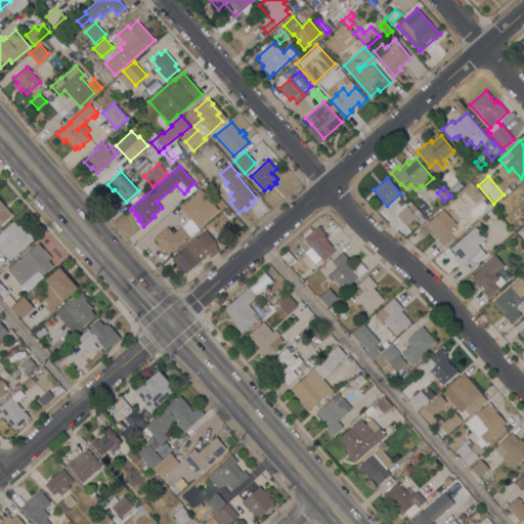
[(201,189),(218,210),(197,228),(189,220),(190,219),(180,207),(201,189)]
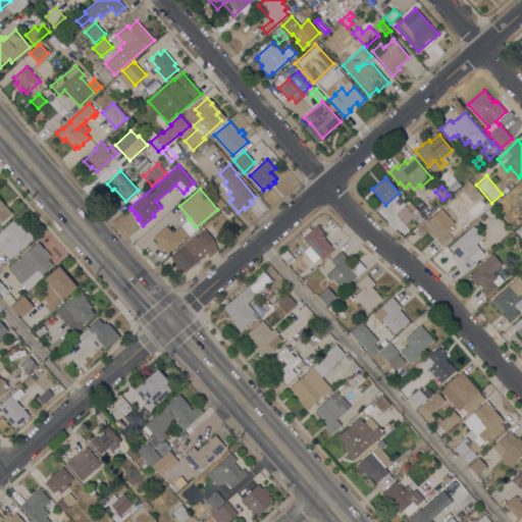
[(481,198),(488,206),(441,246),(435,239),(436,239),(429,230),(420,238),(415,231),(424,223),(423,223),(447,203),(448,204),(450,202),(456,210),(455,211),(459,217),(481,198)]
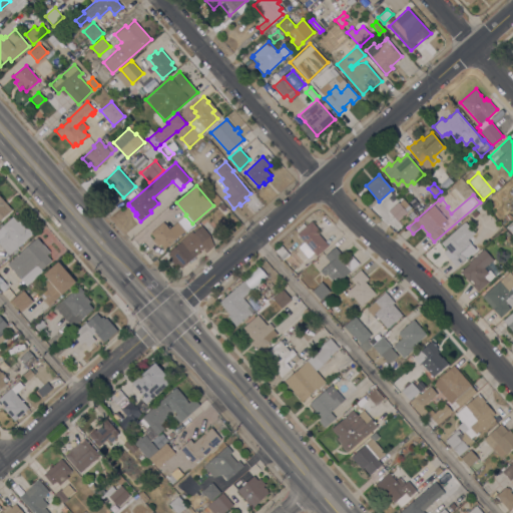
[(0,196),(11,209),(0,219),(0,196)]
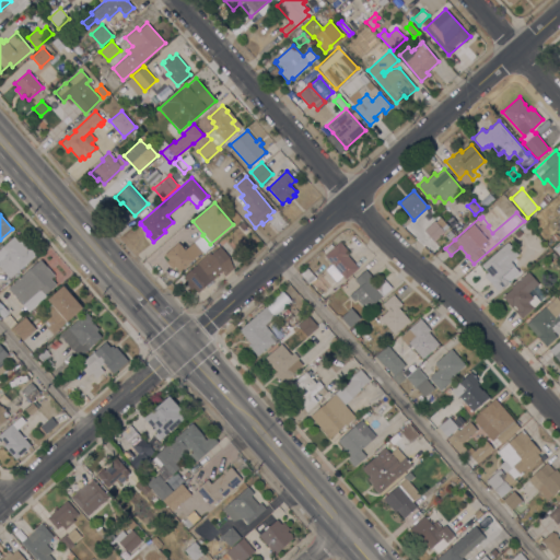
[(434,221),(435,221),(440,218),(448,226),(443,231),(444,232),(434,241),(423,230),(434,221)]
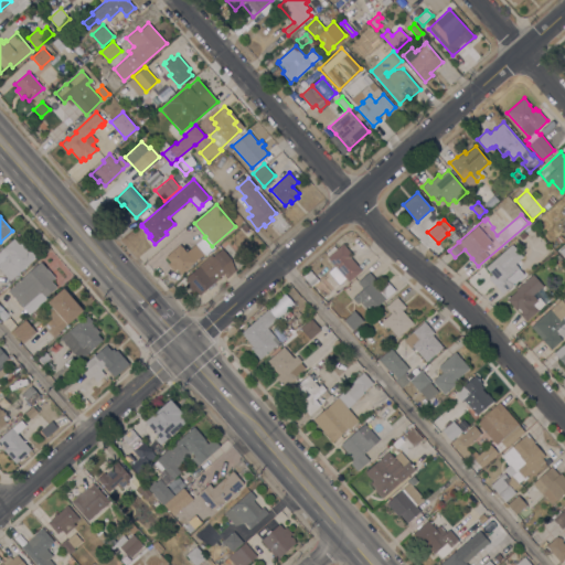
[(458,237),(452,243),(448,238),(454,232),(458,237)]
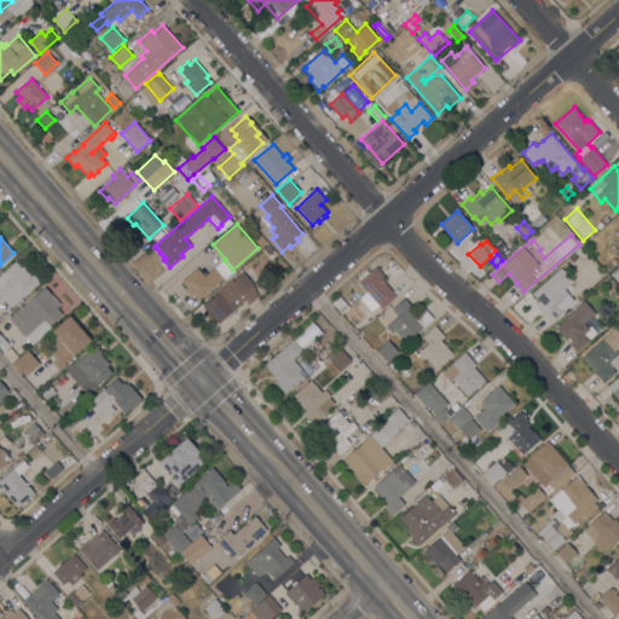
[(608,262),(614,258),(618,262),(612,267),(608,262)]
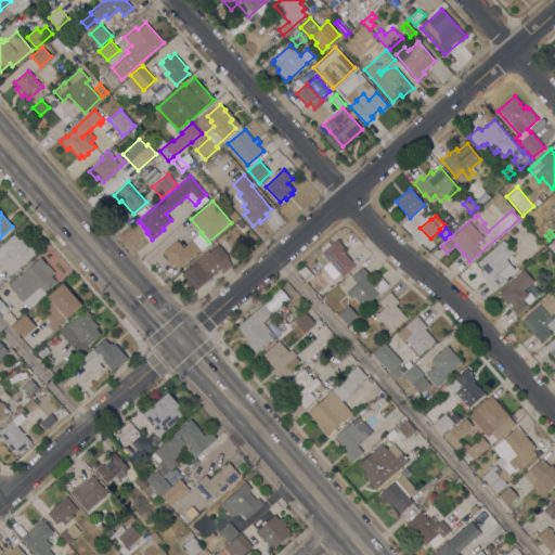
[(0,263),(0,246),(14,234),(18,240),(21,239),(28,247),(30,246),(36,253),(10,275),(0,263)]
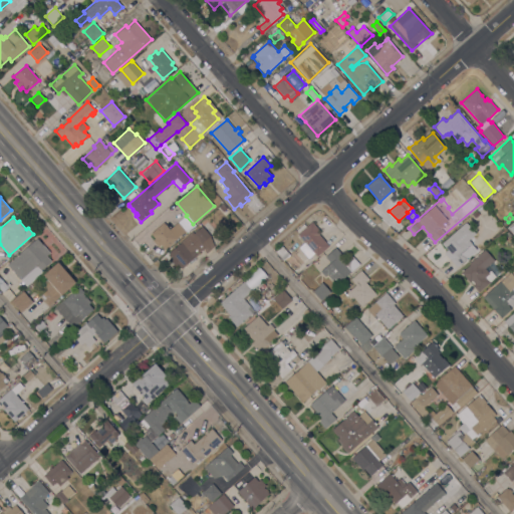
[(165,249),(161,245),(158,247),(153,240),(155,238),(151,233),(164,222),(170,229),(178,222),(186,231),(165,249)]
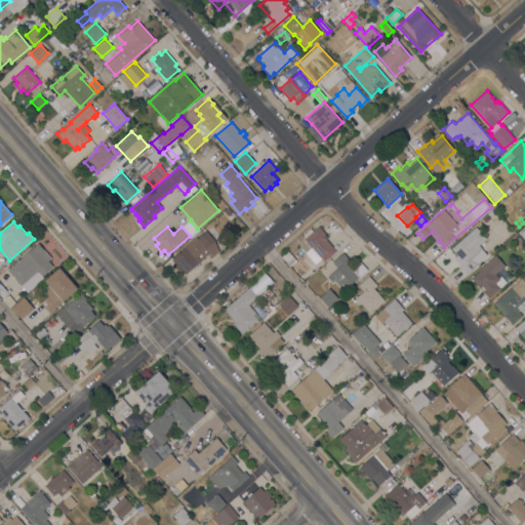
[(324,261),(321,258),(315,264),(306,253),(312,248),(304,239),(318,227),(328,237),(325,239),(335,251),(324,261)]
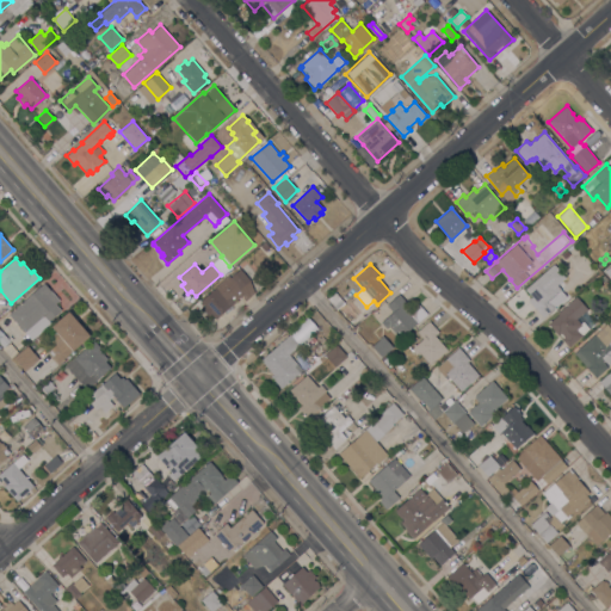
[(566,278),(556,285),(561,290),(560,290),(567,297),(543,318),(528,301),(532,297),(525,289),(554,264),(566,278)]
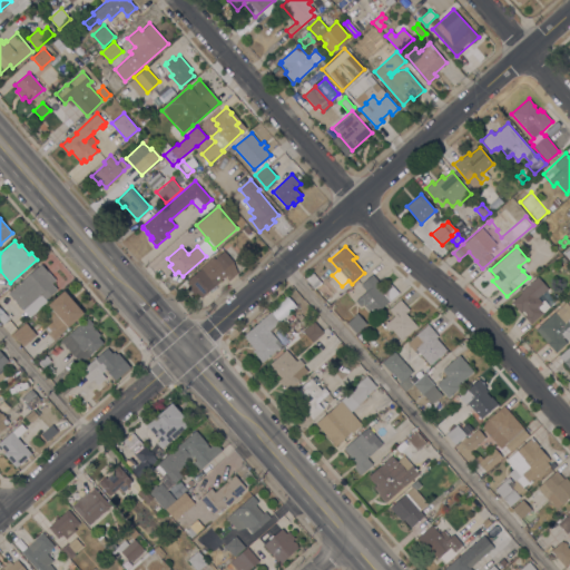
[(213,257),(215,258),(224,251),(233,262),(237,273),(228,281),(224,269),(215,278),(218,283),(202,297),(197,293),(195,295),(188,287),(190,285),(187,281),(213,257)]
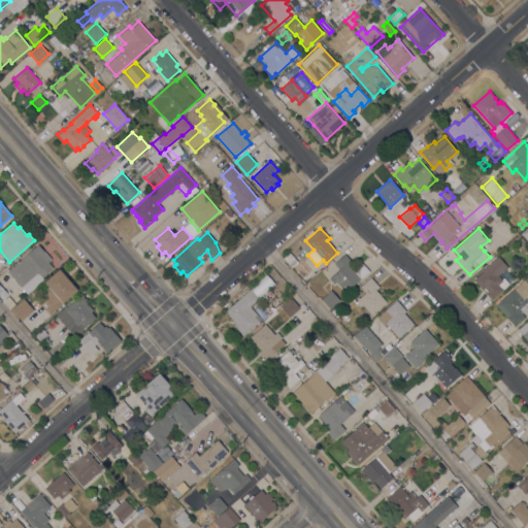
[(7,271),(38,244),(52,260),(47,262),(53,268),(42,277),(44,279),(27,294),(7,271)]
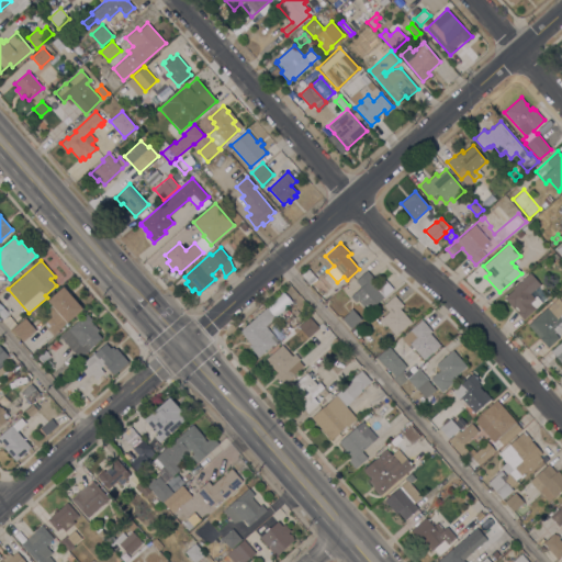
[(368,311),(358,300),(355,302),(350,296),(361,287),(356,281),(367,270),(379,284),(385,280),(393,289),(368,311)]
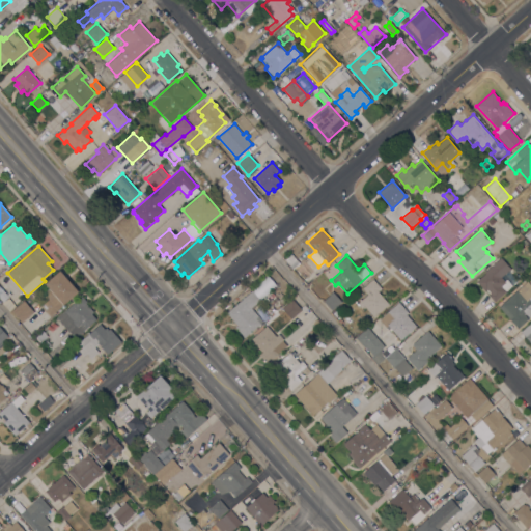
[(501,257),(510,269),(501,277),(504,281),(506,279),(512,286),(494,302),(488,296),(491,294),(490,292),(488,294),(486,290),(484,291),(478,283),(478,284),(476,282),(477,282),(476,281),(477,280),(476,279),(478,278),(479,279),(485,273),(484,272),(501,257)]
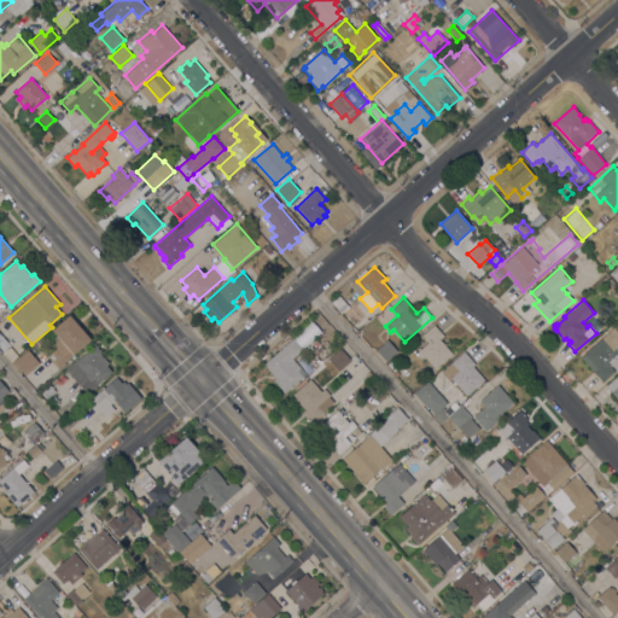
[(91,339),(58,368),(41,349),(57,336),(52,330),(70,315),(91,339)]
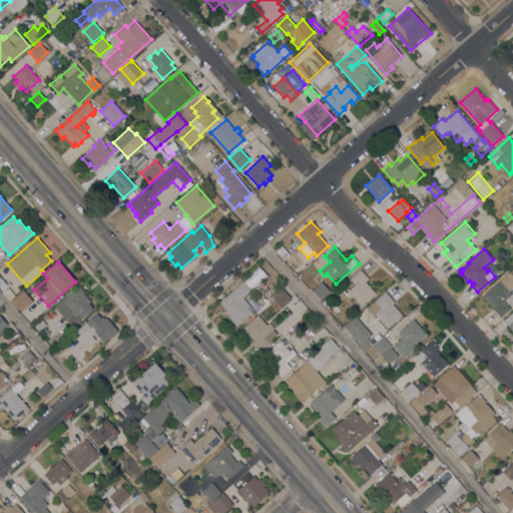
[(361,306),(352,296),(349,298),(345,293),(355,285),(350,279),(360,270),(368,279),(365,282),(375,294),(361,306)]
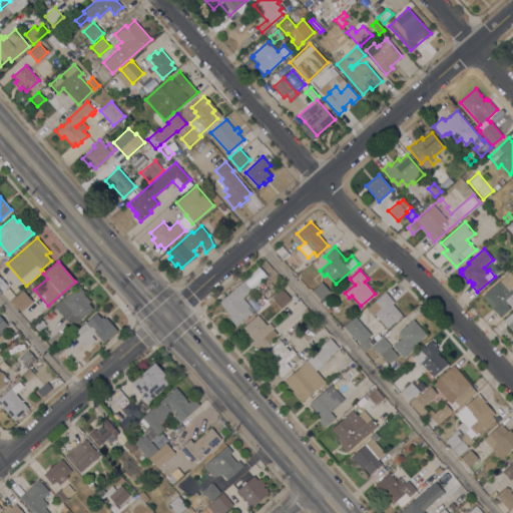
[(512,276),(512,305),(500,317),(482,297),(485,294),(484,293),(509,272),(512,276)]
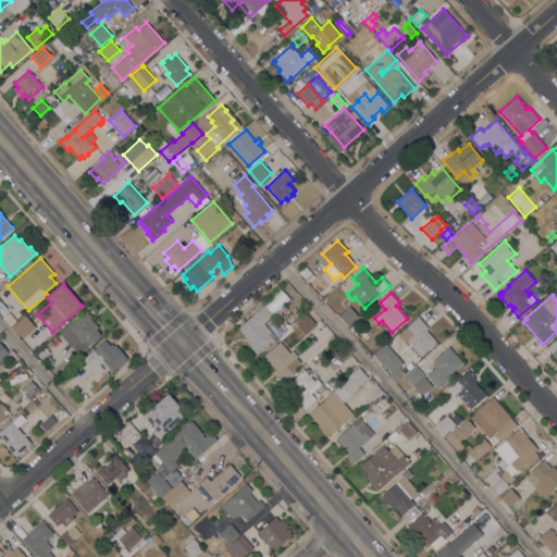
[(0,301),(10,312),(4,316),(0,311),(0,301)]
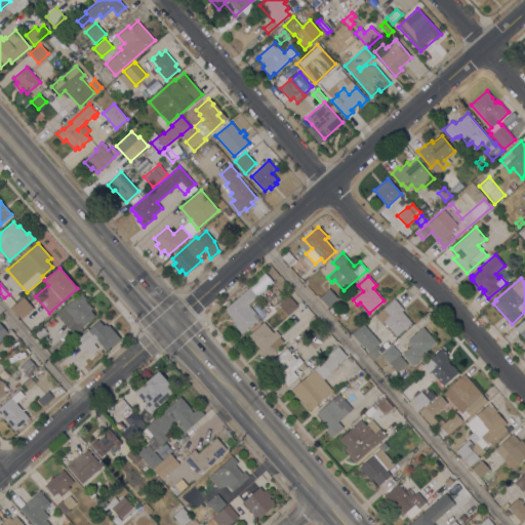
[(259,318),(242,333),(233,323),(235,321),(225,310),(249,287),(258,298),(249,306),(252,309),(259,318)]
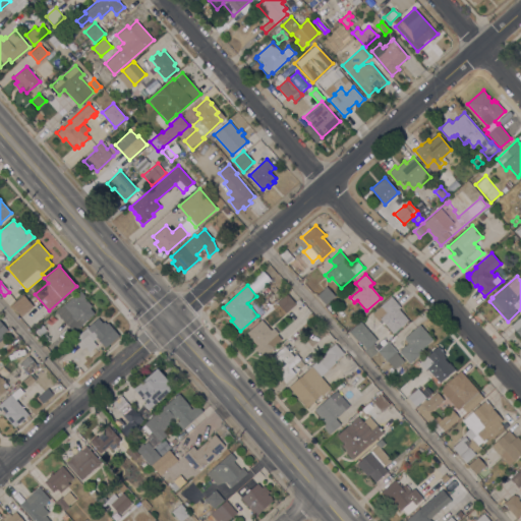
[(32,294),(29,290),(34,286),(37,290),(32,294)]
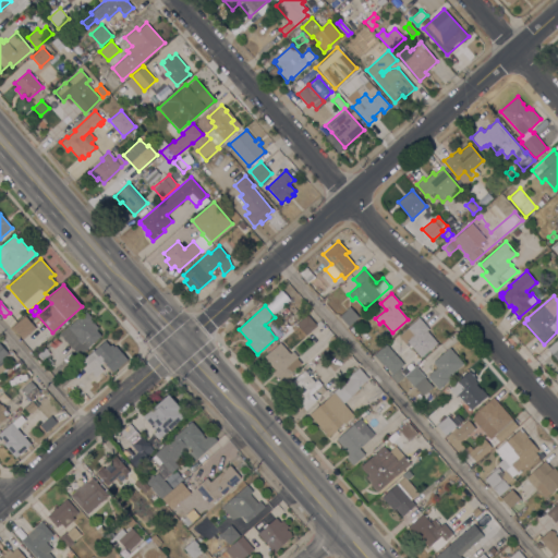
[(349,326),(340,316),(347,310),(350,306),(359,317),(349,326)]
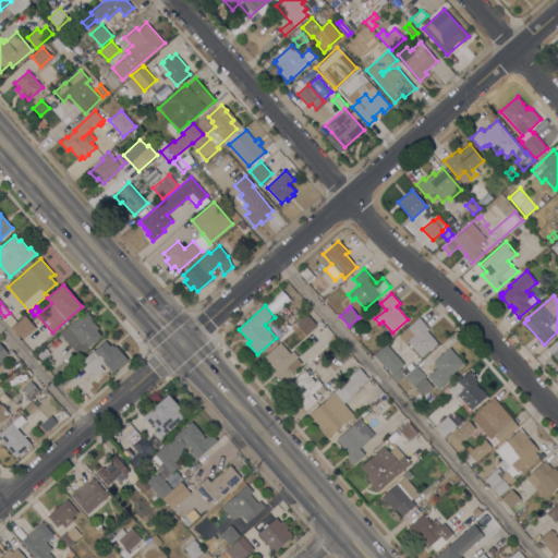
[(79,355),(60,335),(85,311),(92,317),(91,319),(98,328),(96,330),(101,336),(79,355)]
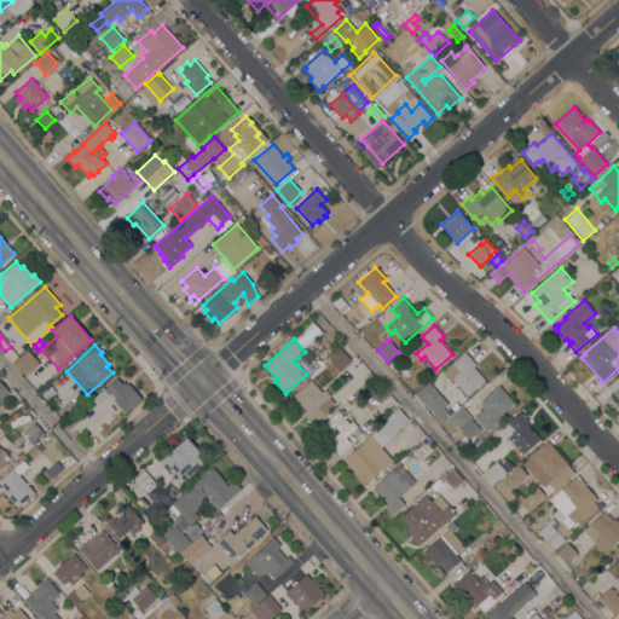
[(25,376),(13,363),(28,350),(40,364),(25,376)]
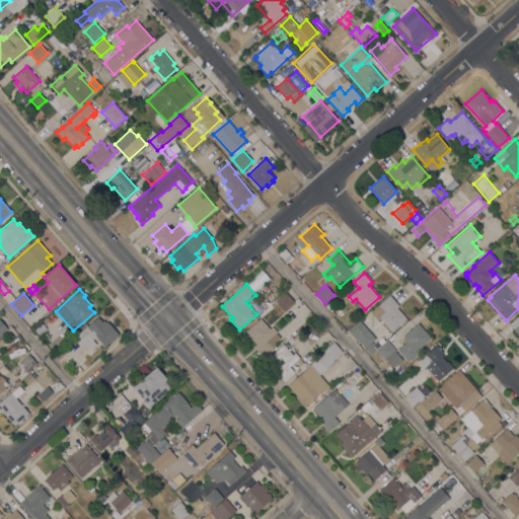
[(285,311),(276,302),(286,293),(294,302),(285,311)]
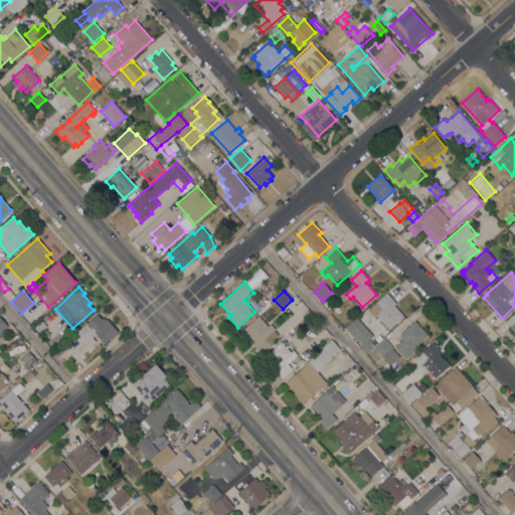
[(388,329),(380,320),(379,321),(377,319),(378,318),(376,316),(374,318),(367,310),(386,294),(395,304),(394,305),(403,316),(388,329)]
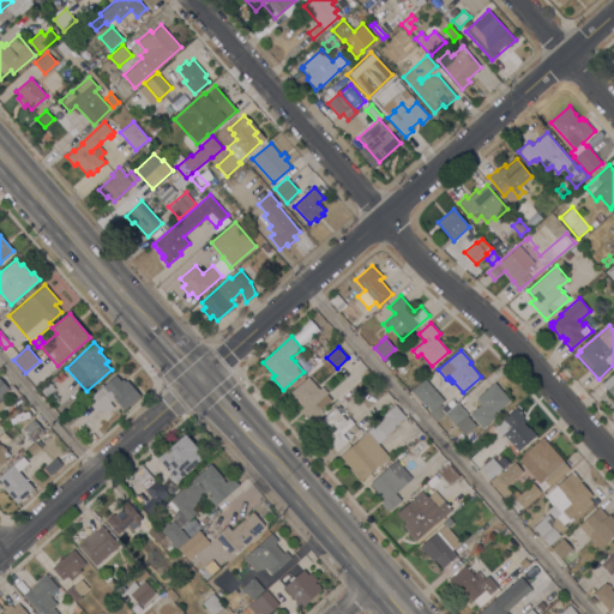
[(393,362),(387,367),(384,362),(390,357),(393,362)]
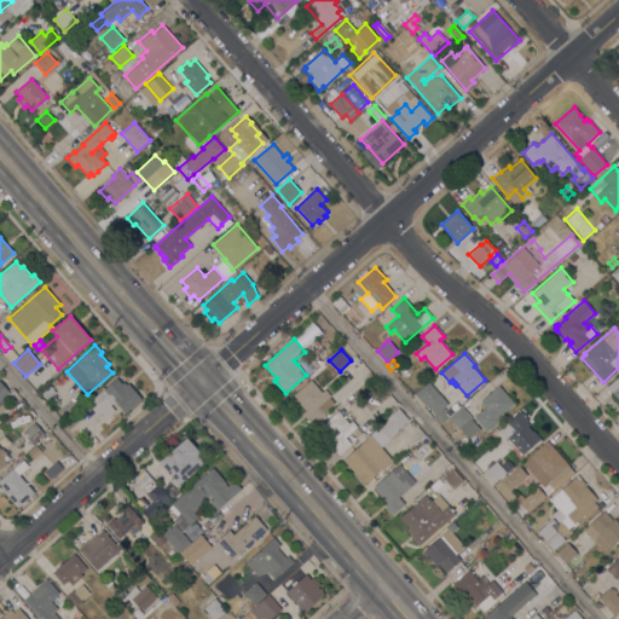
[(618,400),(607,387),(618,375),(618,400)]
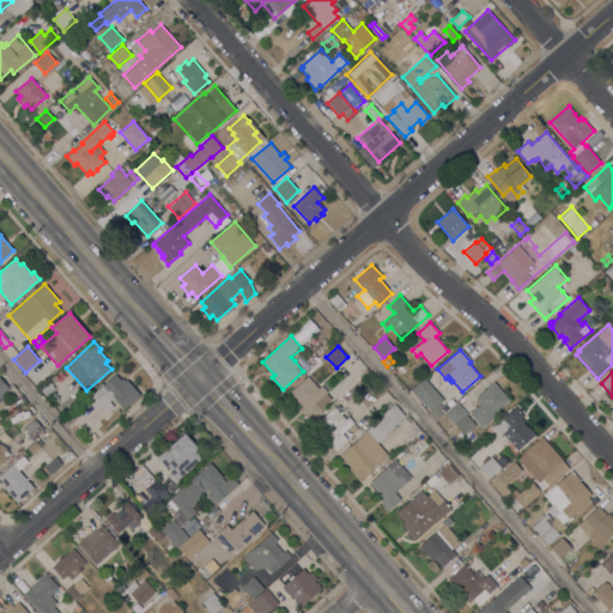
[(104,414),(99,408),(96,411),(91,405),(95,401),(90,396),(115,374),(121,380),(123,378),(126,381),(127,380),(140,395),(125,410),(114,398),(109,401),(114,406),(104,414)]
